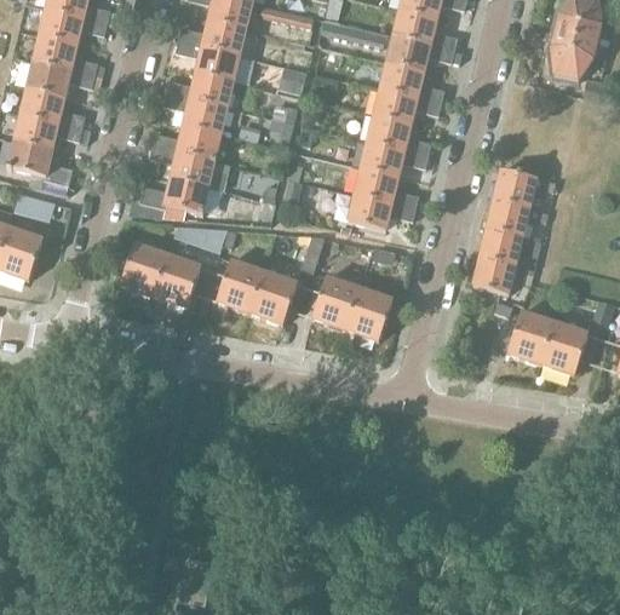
[(46,0),(45,9),(44,7),(44,9),(107,24),(109,11),(86,6),(87,0),(46,0)]
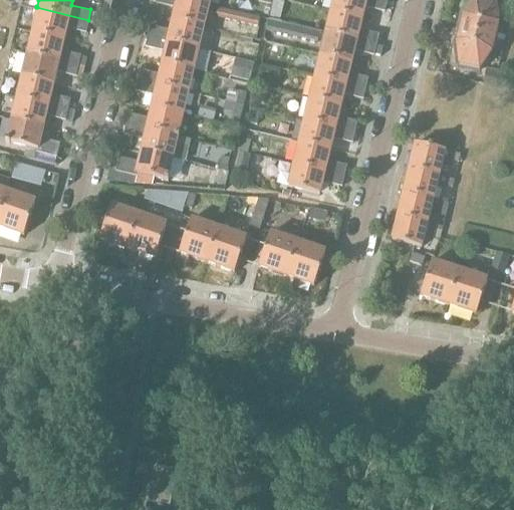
[(156,0),(171,4),(175,5),(174,10),(172,17),(203,24),(208,3),(209,3),(210,3),(198,0),(156,0)]
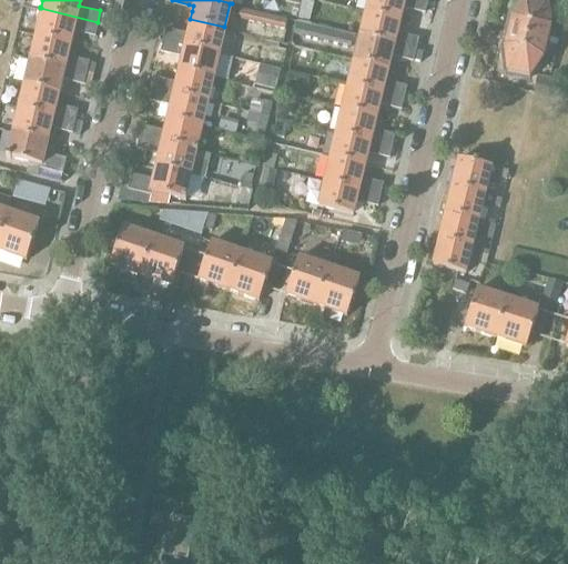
[(308,19),(313,1),(308,0),(300,0),(296,16),(308,19)]
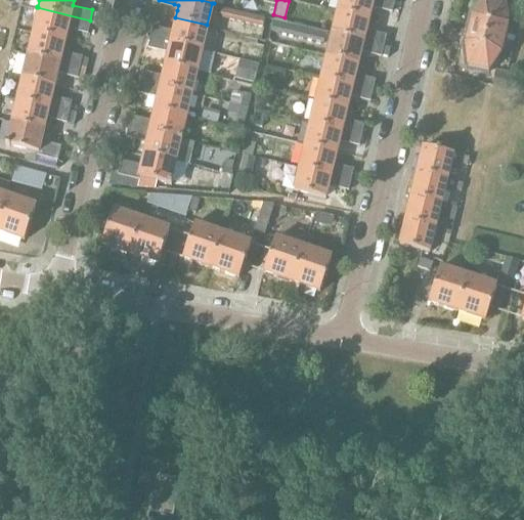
[(339,0),(337,8),(368,15),(372,4),(392,8),(394,0),(339,0)]
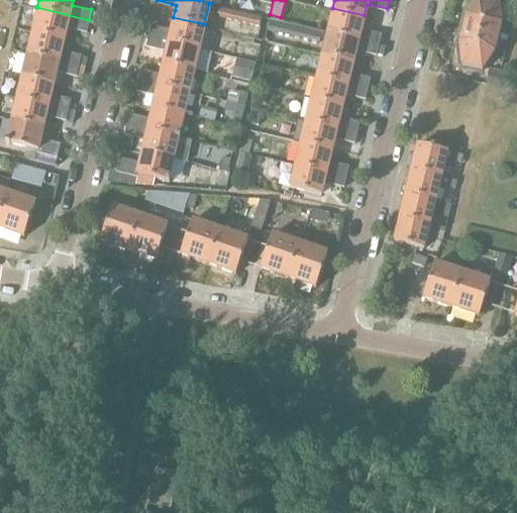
[(461,63),(481,67),(493,49),(500,21),(497,0),(475,0),(467,12),(459,41),(461,63)]
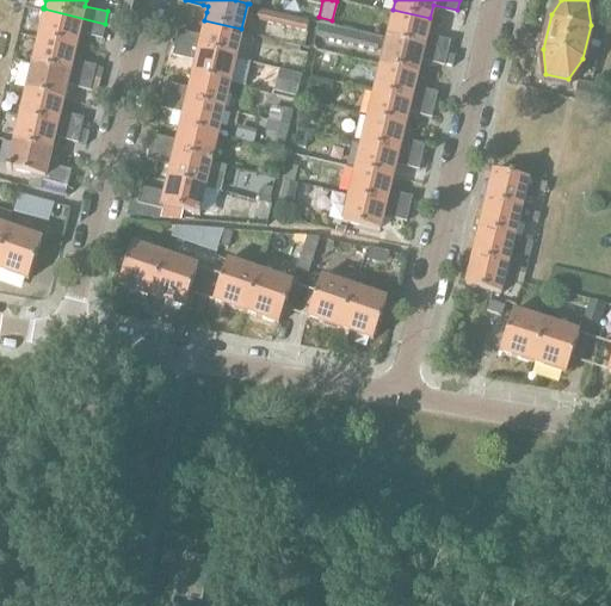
[(306,29),(308,19),(258,6),(254,16),(306,29)]
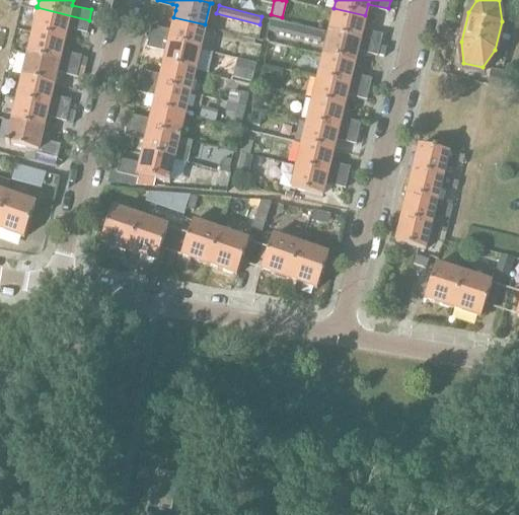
[(89,20),(36,7),(36,9),(38,9),(32,29),(64,37),(67,25),(86,30),(89,20)]
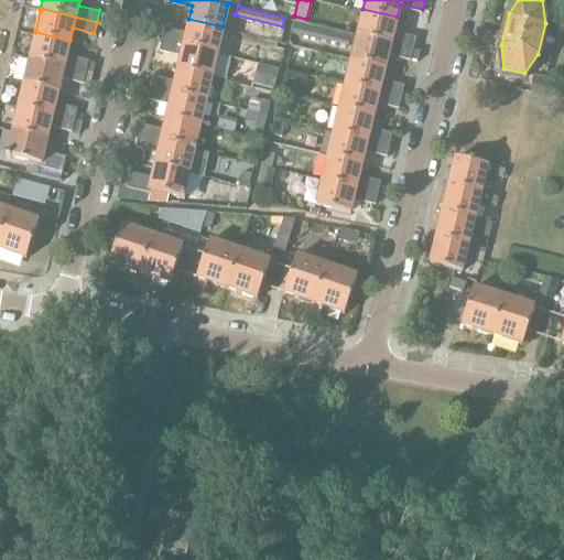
[(356,31),(356,32),(412,46),(415,35),(394,30),(397,17),(362,9),(357,31),(356,31)]
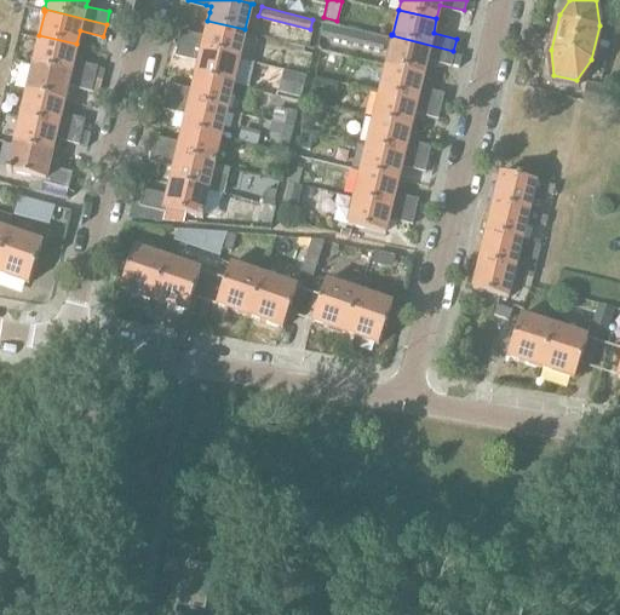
[(109,11),(107,24),(114,27),(118,13),(109,11)]
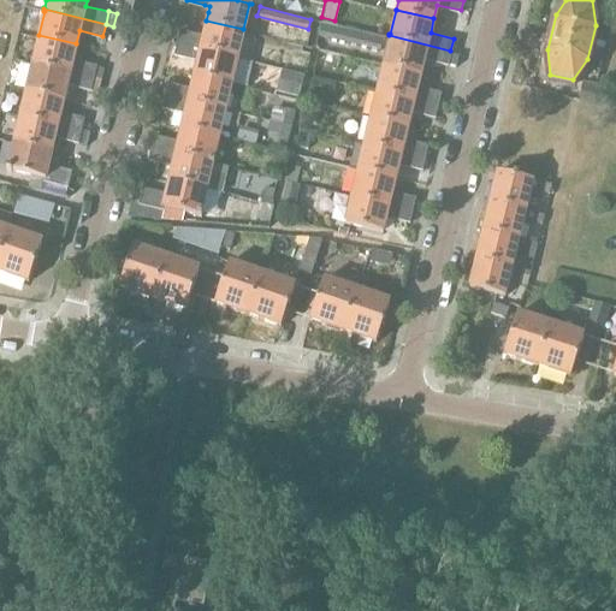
[(179,28),(177,41),(238,55),(238,54),(237,53),(243,29),(206,21),(205,27),(203,34),(197,33),(179,28)]
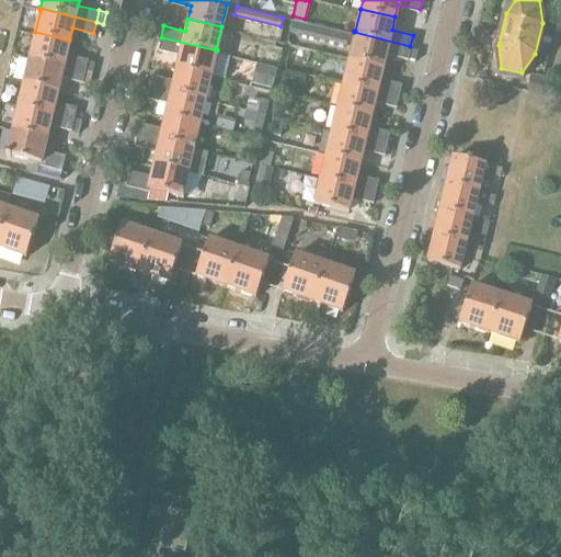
[(292,19),(289,29),(345,43),(347,32),(292,19)]
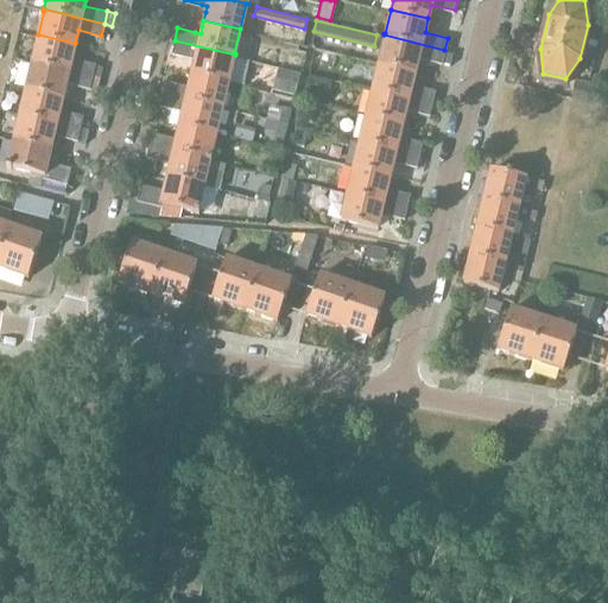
[(75,43),(38,35),(32,59),(31,59),(31,61),(93,75),(95,63),(73,57),(74,50),(75,43)]
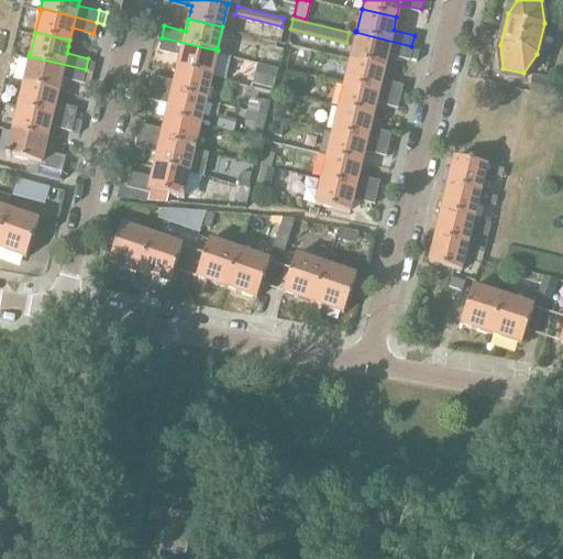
[(356,34),(351,56),(385,65),(388,52),(409,57),(411,46),(355,32),(355,33),(356,34)]
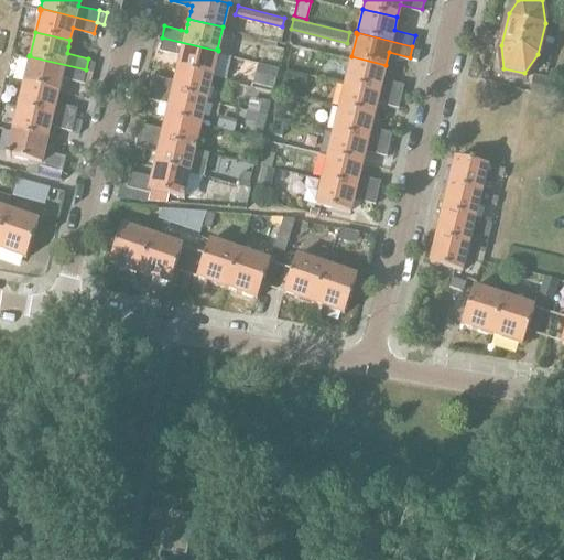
[(162,38),(159,49),(181,53),(177,66),(212,75),(224,77),(229,54),(218,52),(218,51),(162,38)]
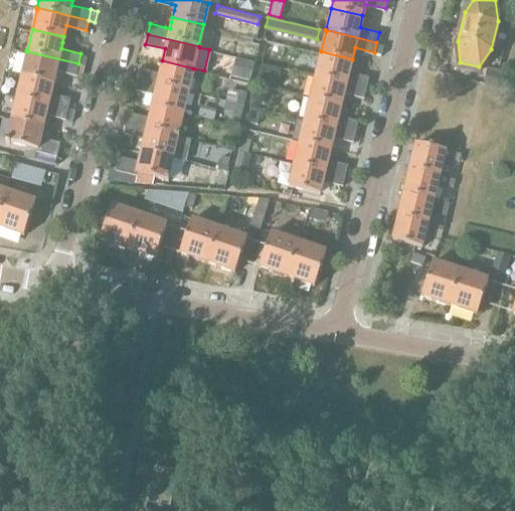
[(265,52),(283,56),(286,44),(268,40),(265,52)]
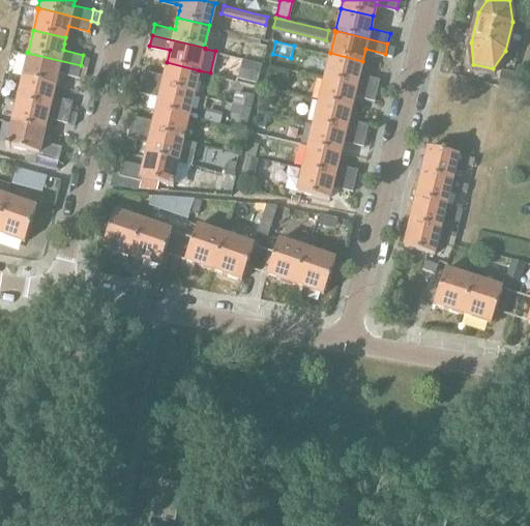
[(243,56),(259,59),(262,46),(246,42),(243,56)]
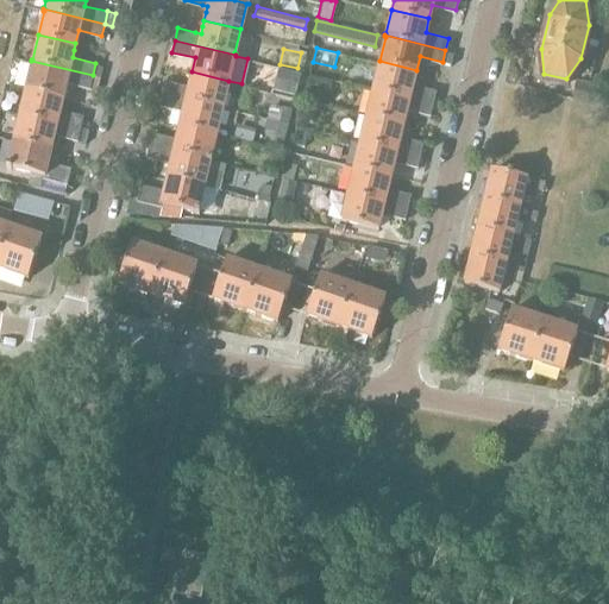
[(445,50),(443,62),(451,64),(453,51),(445,50)]
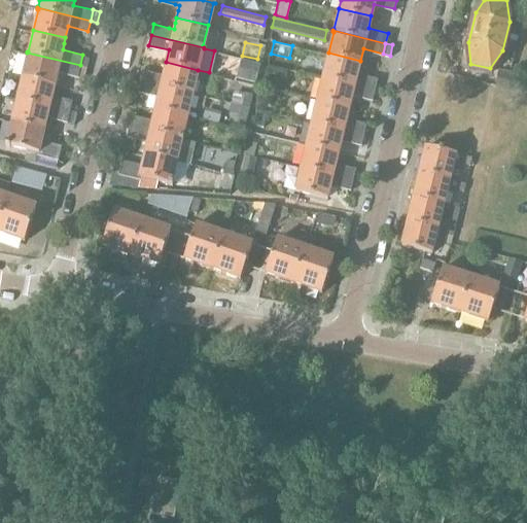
[(28,55),(23,75),(55,82),(58,70),(77,75),(80,65),(27,53),(27,54),(28,55)]
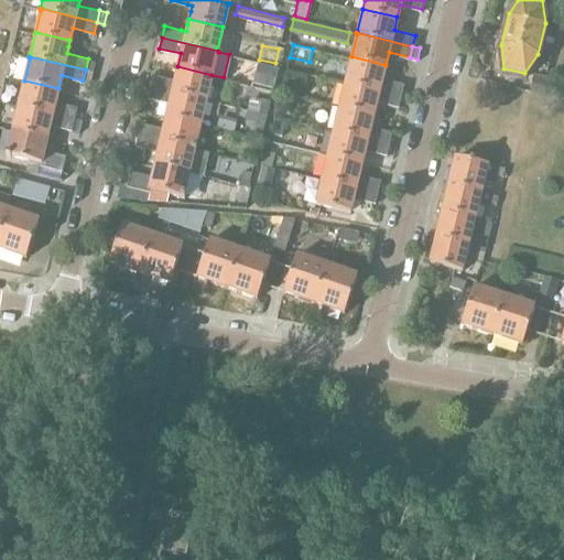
[(344,79),(344,81),(401,94),(403,83),(382,78),(386,65),(351,56),(346,79),(344,79)]
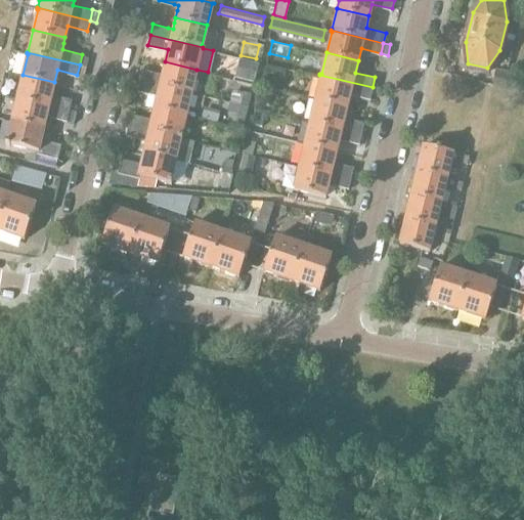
[(82,54),(80,65),(86,66),(89,55),(82,54)]
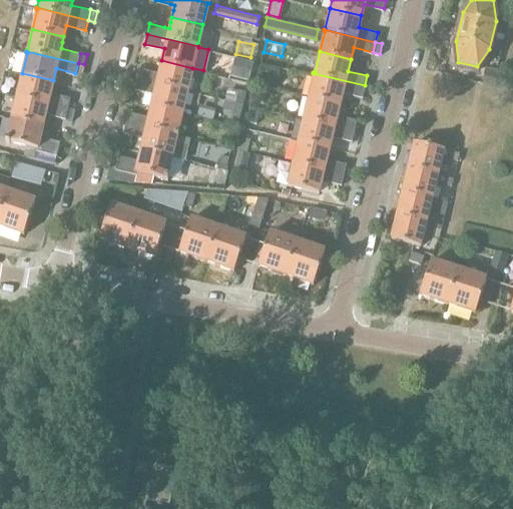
[(230,73),(248,77),(252,60),(234,55),(230,73)]
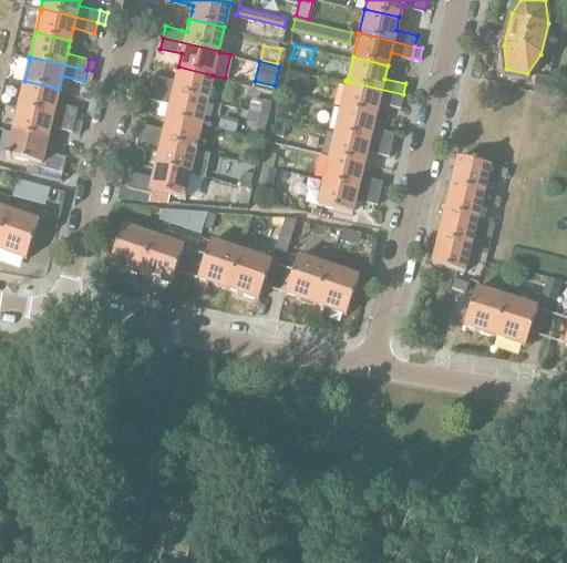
[(154,74),(151,86),(185,94),(206,100),(207,100),(208,98),(207,98),(213,75),(178,67),(176,72),(175,79),(171,79),(154,74)]
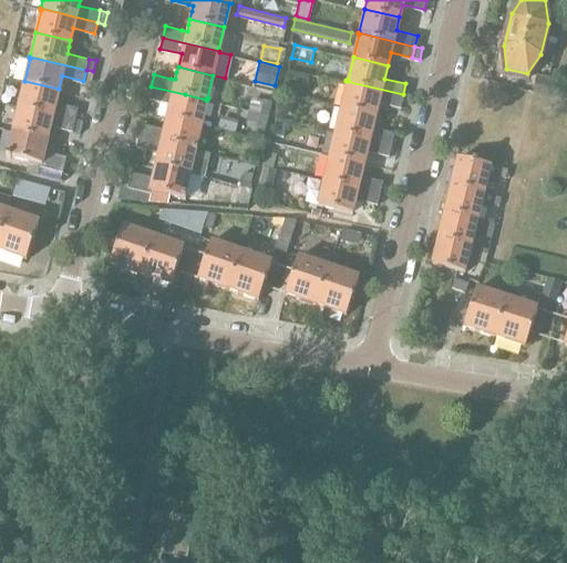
[(309,72),(287,68),(286,75),(308,80),(309,72)]
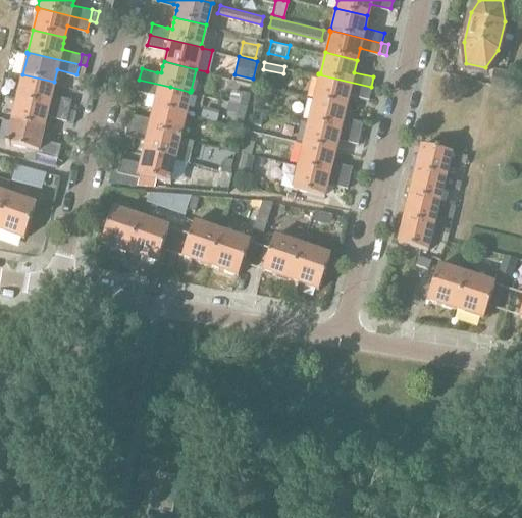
[(80,64),(76,74),(84,75),(86,65),(80,64)]
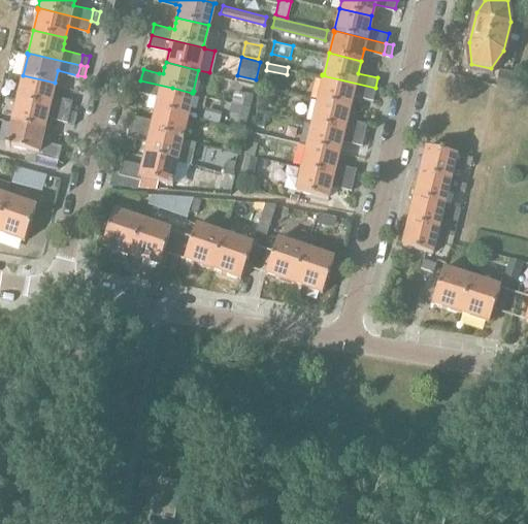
[(499,68),(495,85),(508,88),(512,71),(499,68)]
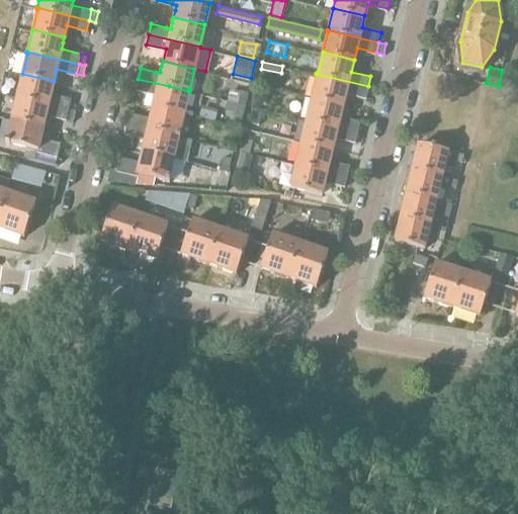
[(16,95),(16,96),(68,108),(70,97),(51,93),(54,81),(22,74),(19,86),(17,95),(16,95)]
